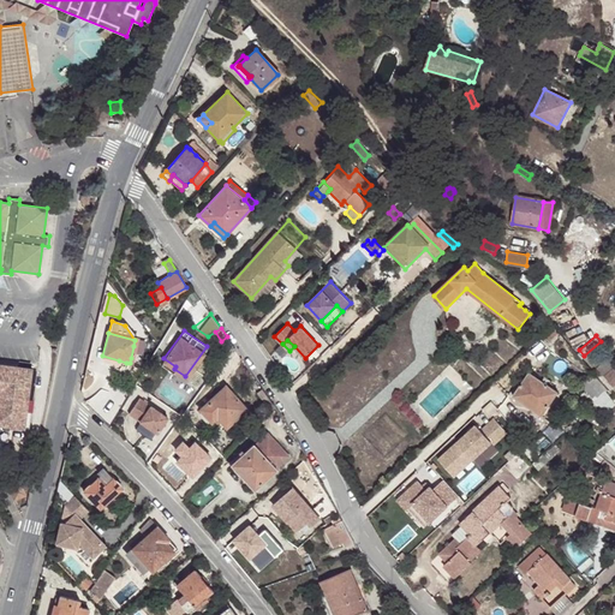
[(242,358),(236,350),(228,354),(234,363),(237,362),(242,358)]
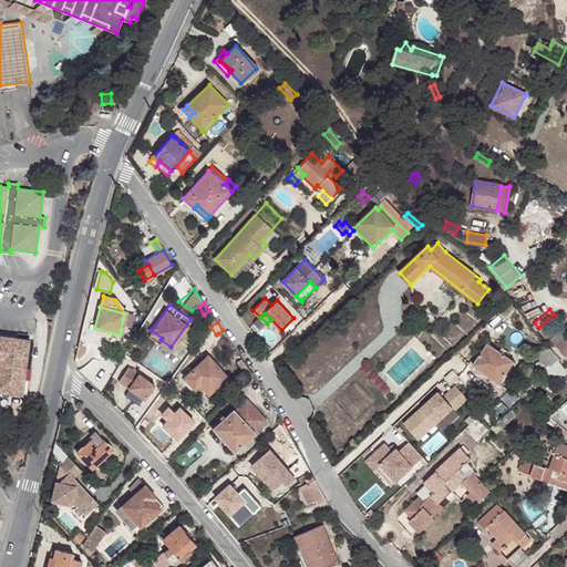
[(162,338),(151,330),(147,336),(157,343),(161,340),(162,338)]
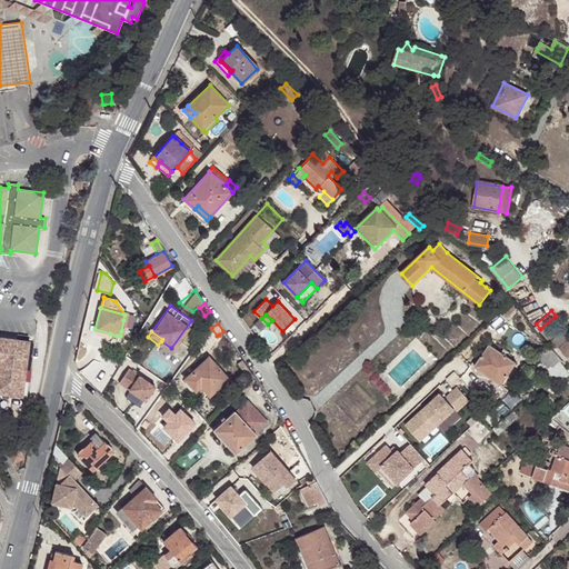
[(219,335),(227,346),(231,342),(223,331),(219,335)]
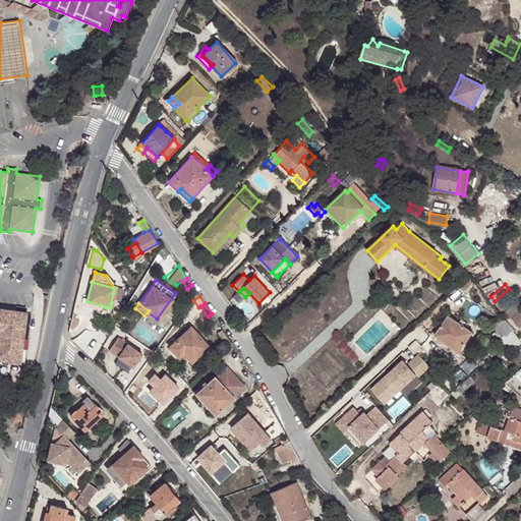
[(520,313),(513,304),(505,311),(520,329),(520,313)]
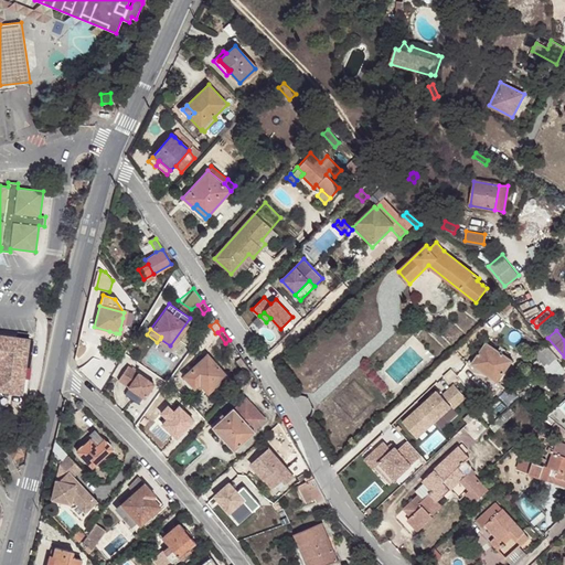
[(0,333),(0,403),(6,404),(7,391),(21,392),(29,338),(0,333)]
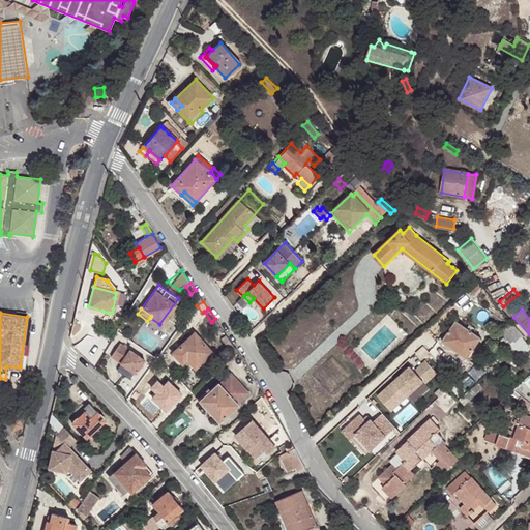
[(525,336),(511,320),(500,330),(513,345),(514,345),(523,337),(525,336)]
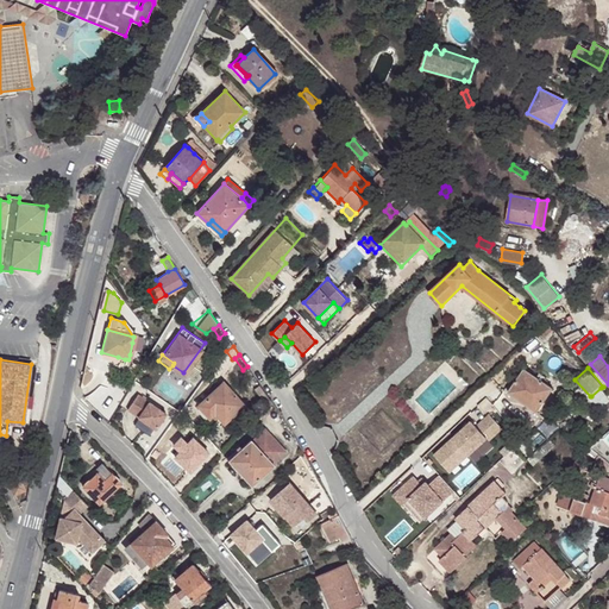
[(538,409),(546,399),(552,389),(525,370),(508,393),(523,403),(526,401),(538,409)]
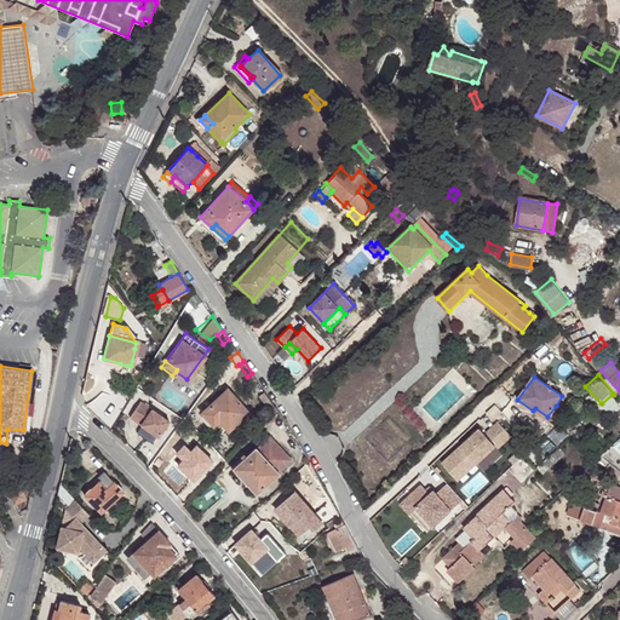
[(217,419),(227,429),(246,412),(225,389),(206,407),(217,419)]
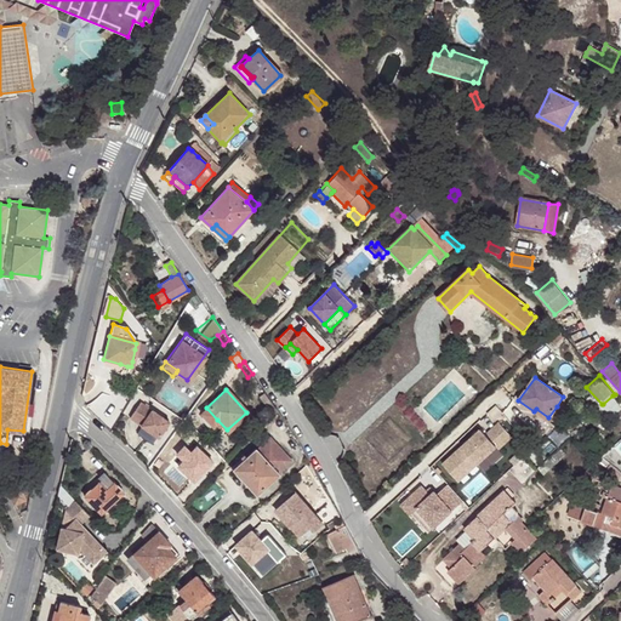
[(169,421),(140,400),(129,416),(141,423),(157,436),(158,436),(169,421)]
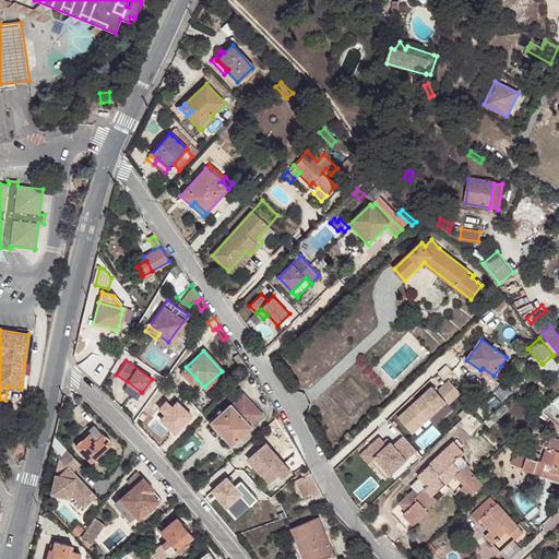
[(246,377),(251,371),(249,366),(245,370),(241,373),(246,377)]
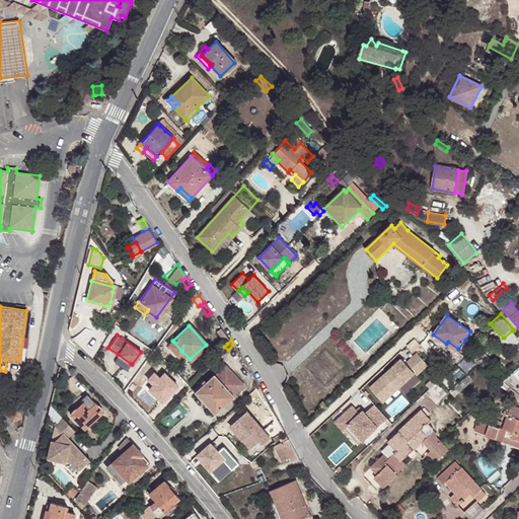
[(467,343),(465,340),(458,349),(457,351),(459,353),(467,343)]
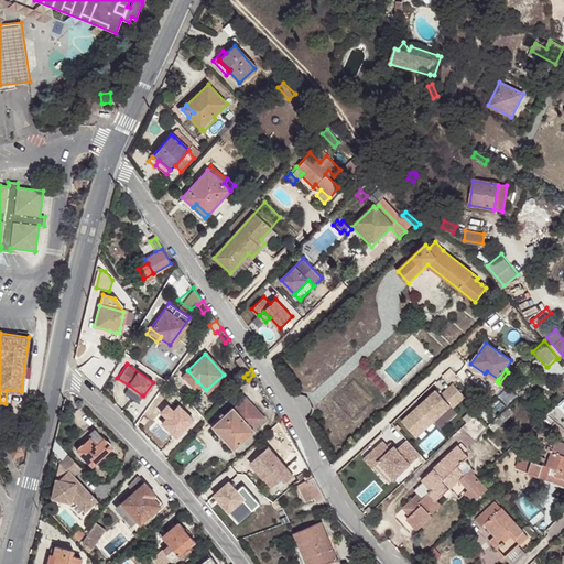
[(193,386),(194,383),(197,381),(187,370),(182,375),(193,386)]
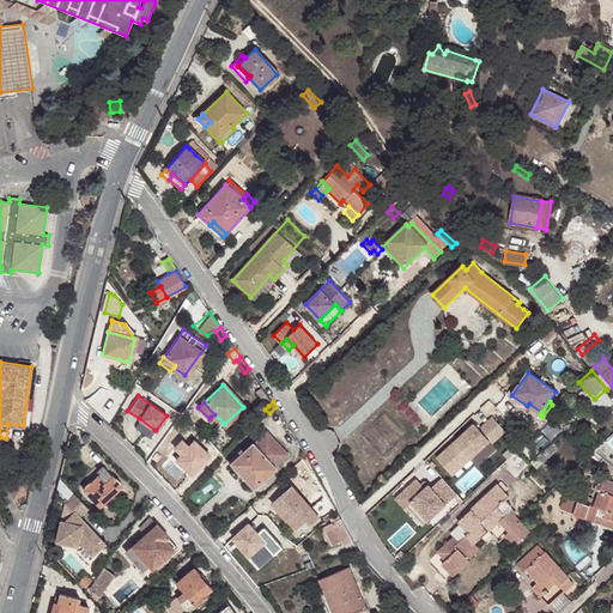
[(540,414),(541,412),(529,404),(527,406),(540,414)]
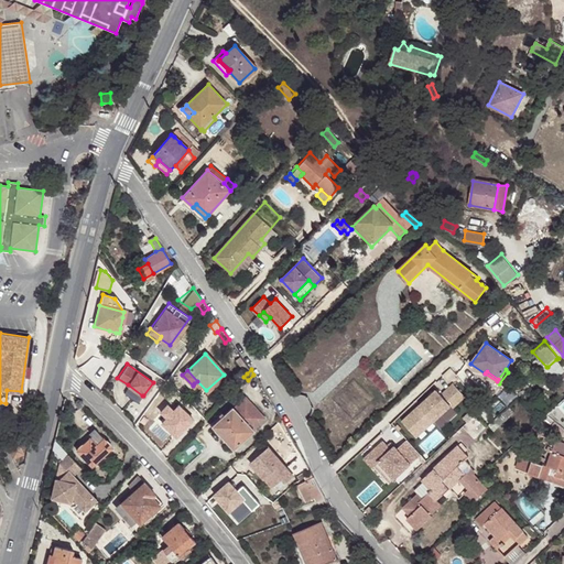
[(203,393),(206,390),(197,381),(194,383),(199,390),(203,393)]
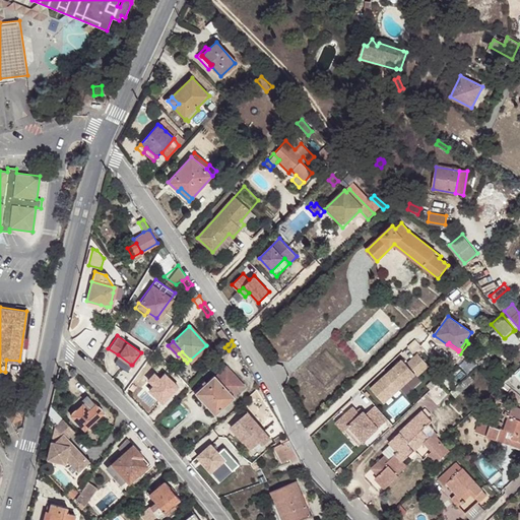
[(401,359),(370,388),(382,402),(414,373),(416,375),(428,365),(416,352),(406,364),(401,359)]
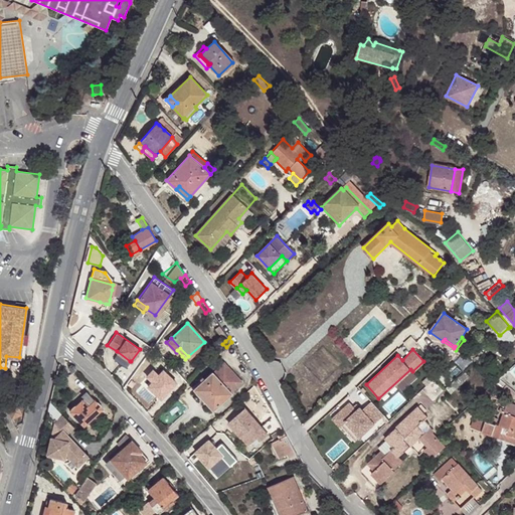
[(130,361),(117,351),(112,357),(126,367),(130,361)]
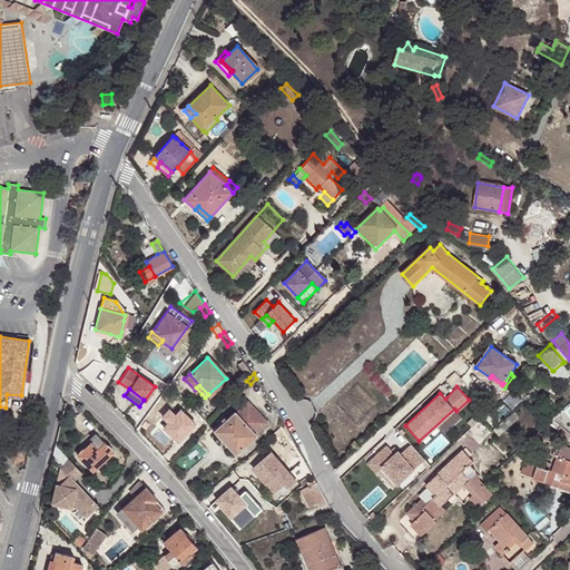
[(249,401),(237,412),(257,434),(269,423),(249,401)]
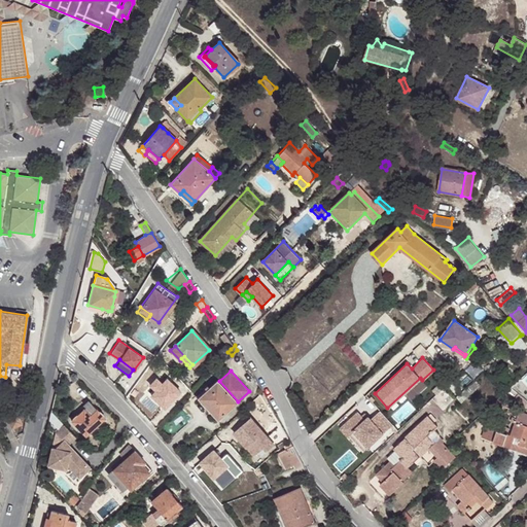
[(456,396),(458,398),(461,395),(462,396),(477,383),(475,380),(464,388),(456,396)]
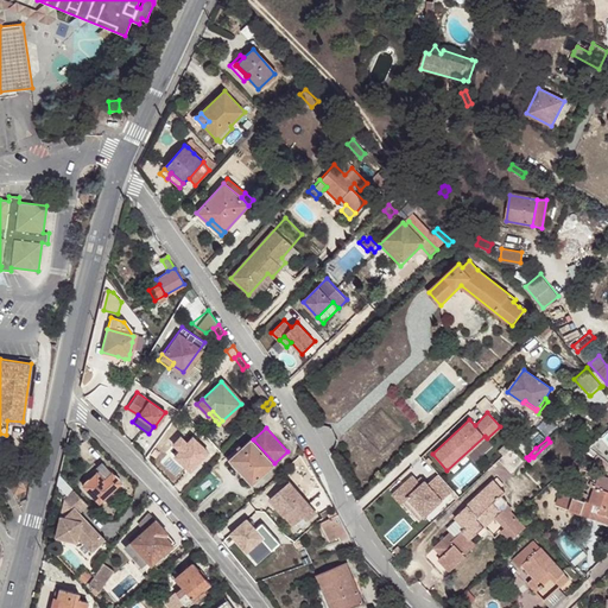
[(274,463),(253,439),(252,439),(229,460),(252,486),(276,464),(274,463)]
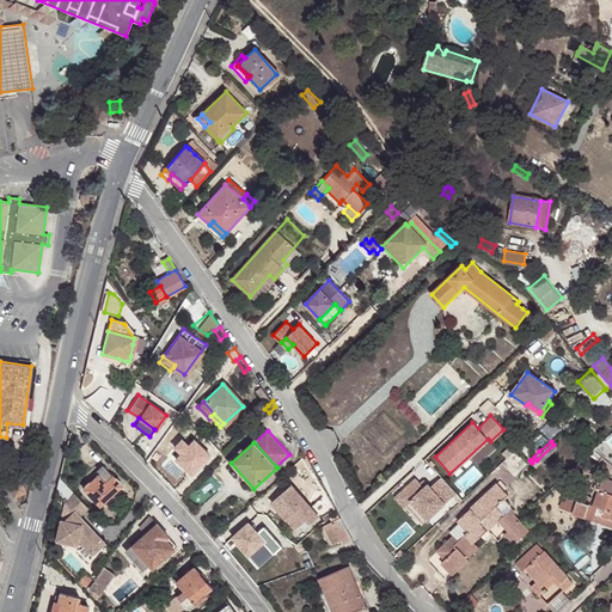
[(507,457),(516,448),(512,444),(503,452),(507,457)]
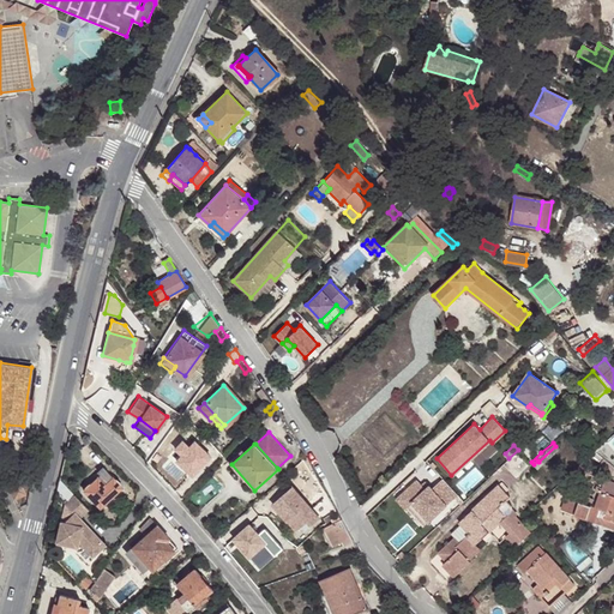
[(530,464),(529,463),(521,455),(518,452),(505,464),(517,477),(530,464)]
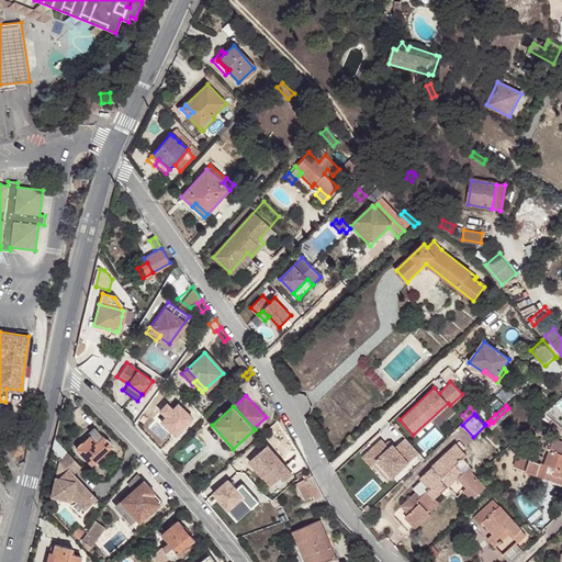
[(76,448),(92,465),(112,446),(93,426),(81,438),(83,440),(76,448)]
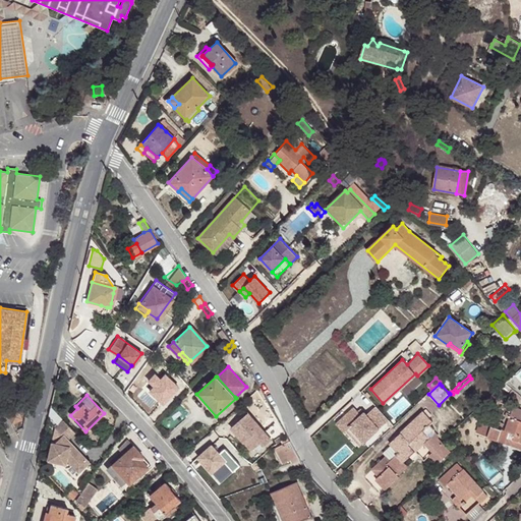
[(269,409),(265,403),(258,407),(263,412),(269,409)]
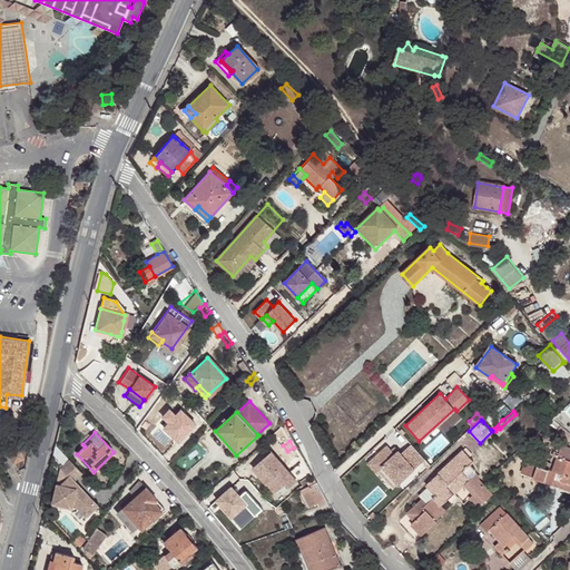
[(7,448),(15,464),(26,459),(19,443),(7,448)]
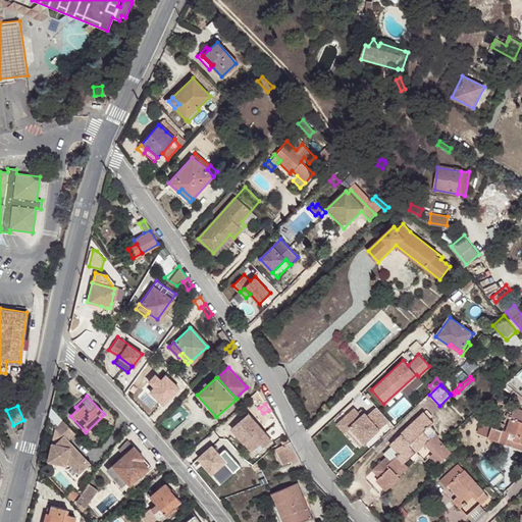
[(388,420),(376,406),(366,415),(365,413),(361,416),(357,412),(354,408),(338,422),(347,430),(350,427),(364,442),(388,420)]
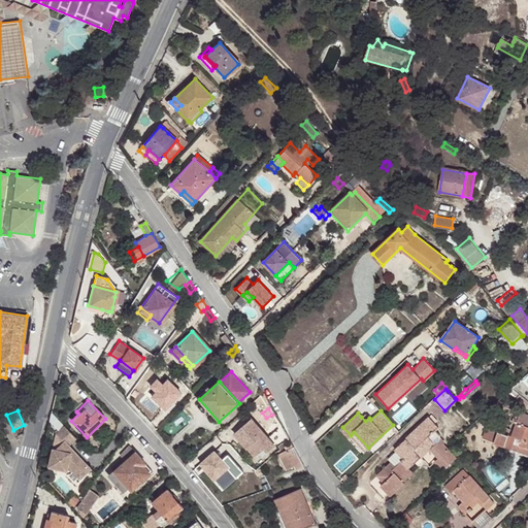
[(527,415),(521,413),(518,423),(527,426),(527,415)]
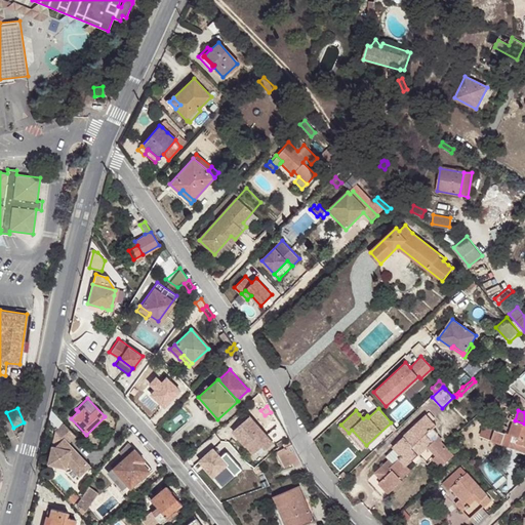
[(392,446),(394,448),(385,456),(388,459),(374,473),(381,480),(378,482),(388,492),(402,480),(401,478),(409,470),(406,466),(429,446),(436,455),(433,458),(440,467),(453,455),(437,437),(438,435),(438,431),(433,427),(437,423),(427,412),(392,446)]
